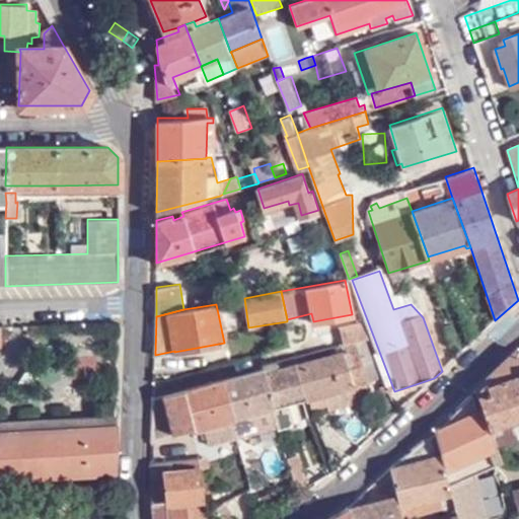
[(370,336),(364,320),(340,326),(345,343),(370,336)]
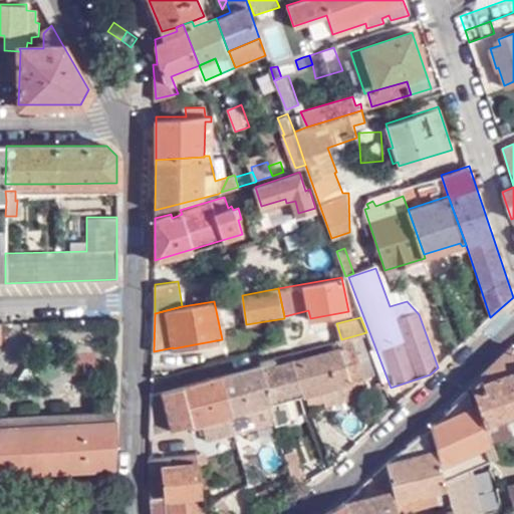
[(2,323),(0,343),(0,344),(14,346),(16,325),(2,323)]
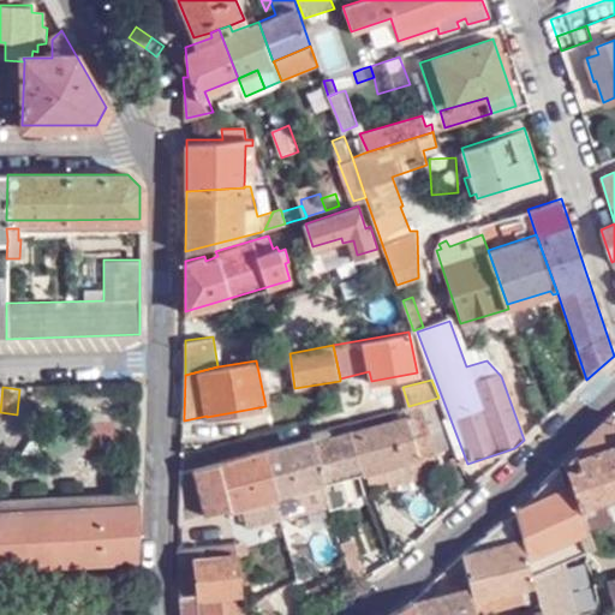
[(419,411),(352,429),(365,469),(430,451),(423,428),(419,411)]
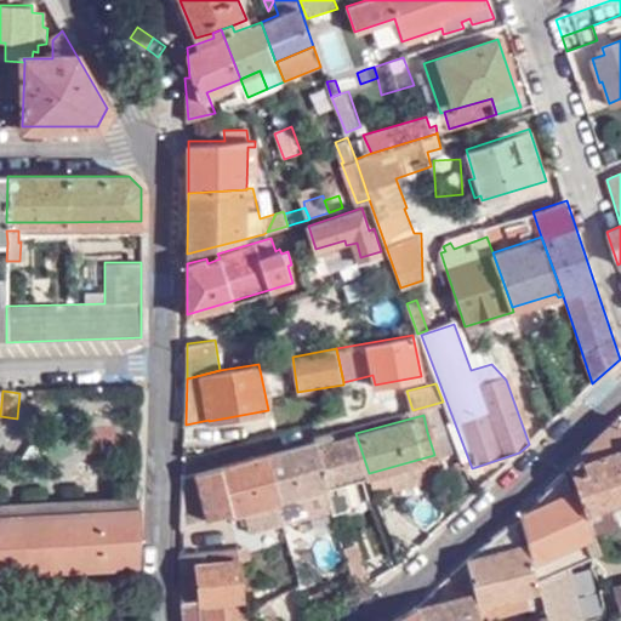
[(609,523),(620,517),(620,428),(620,423),(617,421),(570,466),(576,490),(570,491),(591,557),(600,553),(594,533),(610,527),(609,523)]
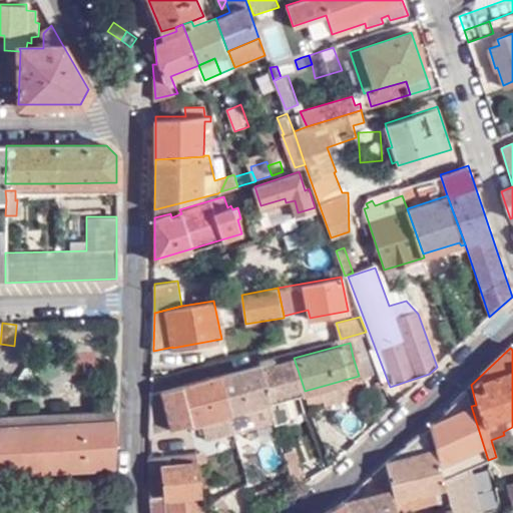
[(368,353),(353,357),(359,376),(374,371),(368,353)]
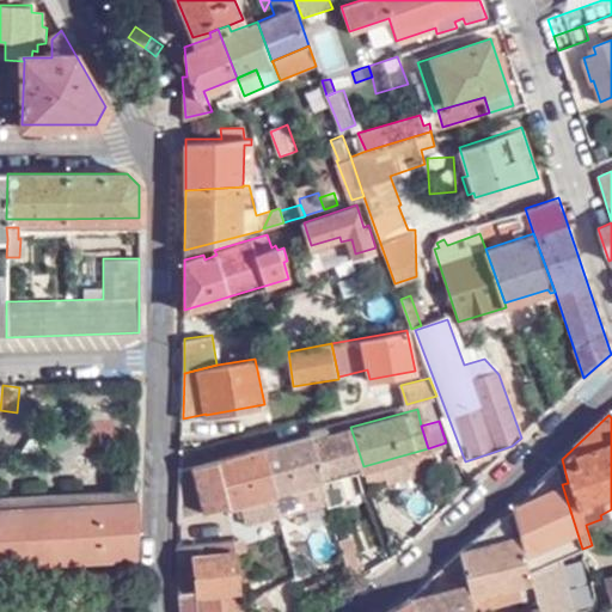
[(363,466),(350,427),(326,434),(325,427),(311,432),(329,502),(343,499),(337,475),(363,466)]
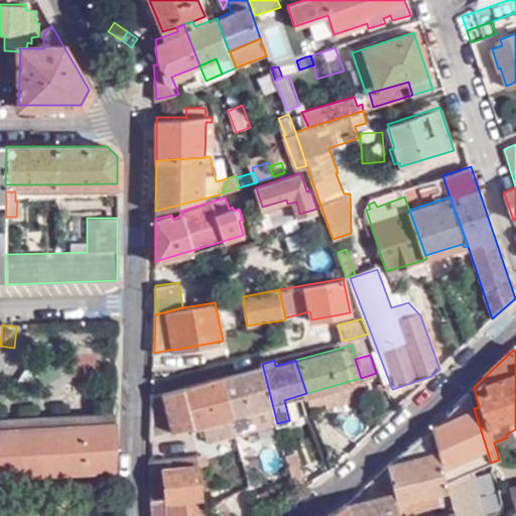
[(236,435),(277,423),(262,364),(220,376),(236,435)]
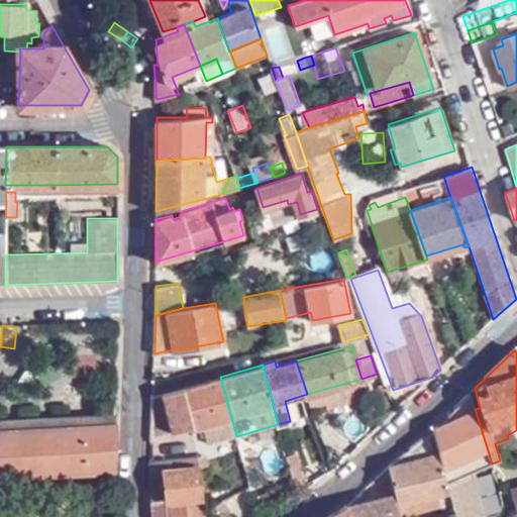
[(207,446),(236,436),(220,377),(183,388),(194,427),(202,425),(207,446)]
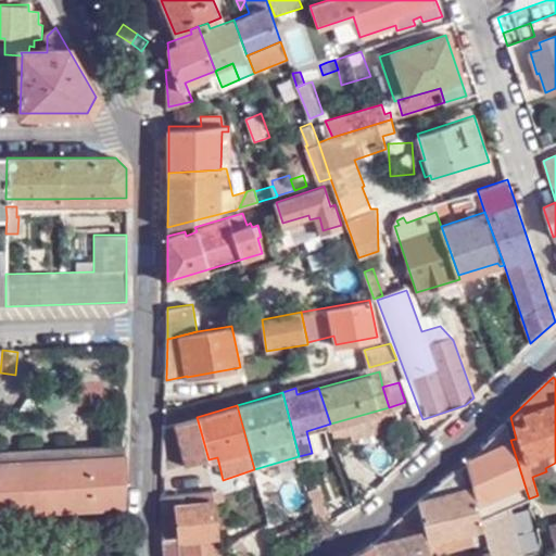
[(394,425),(389,407),(330,424),(333,434),(350,430),(352,437),(394,425)]
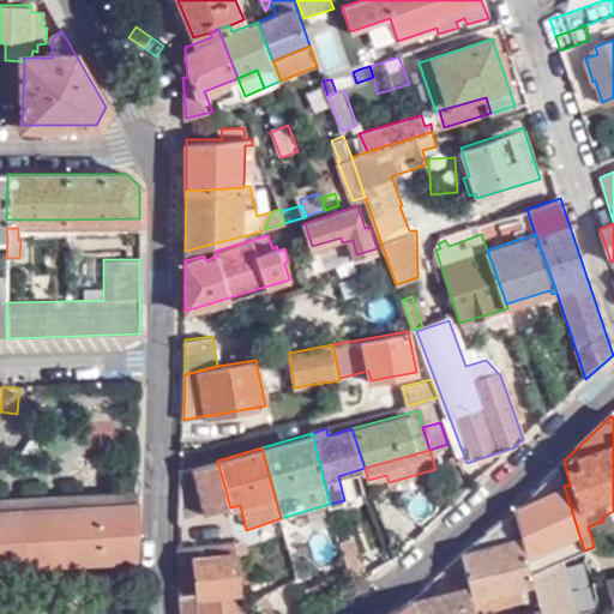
[(217,461),(180,471),(181,492),(197,489),(203,512),(204,515),(230,507),(217,461)]
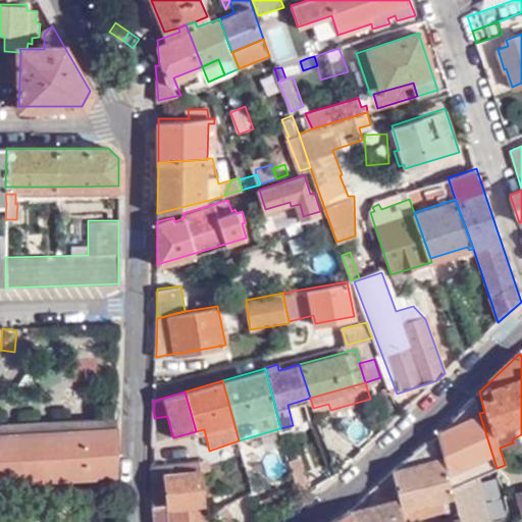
[(488,521),(476,476),(497,468),(479,413),(474,397),(459,411),(461,420),(435,433),(447,464),(462,521),(488,521)]
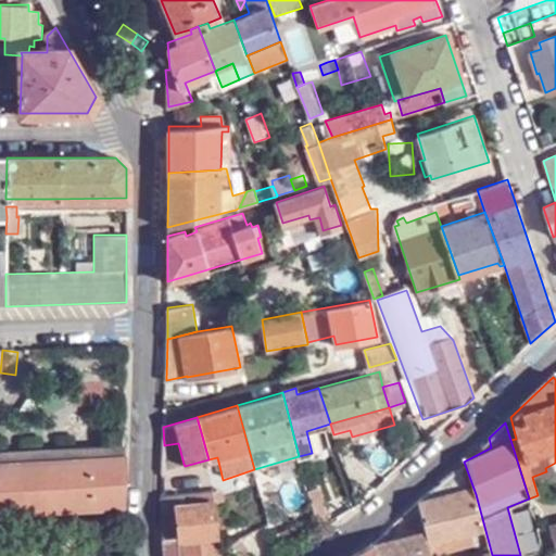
[(163,469),(184,464),(178,443),(164,445),(163,469)]
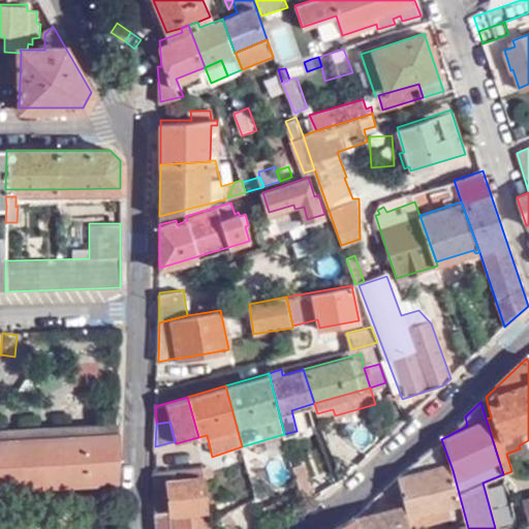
[(0,488),(114,480),(116,424),(0,432),(0,488)]
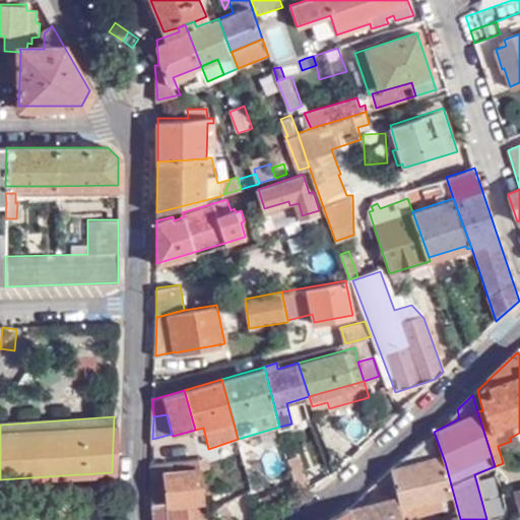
[(460,519),(445,462),(434,432),(391,471),(404,519),(445,508),(448,519),(460,519)]
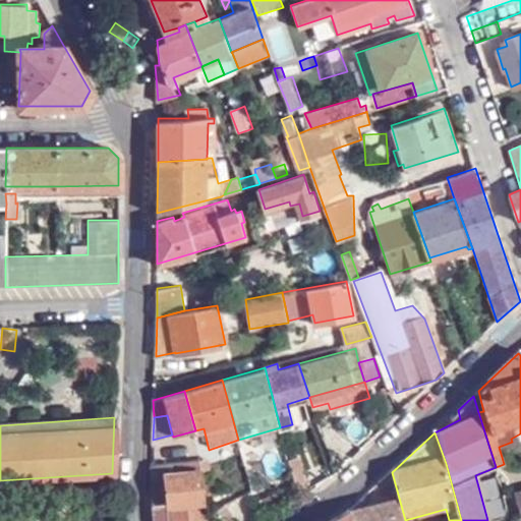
[(291,473),(298,489),(303,485),(300,480),(303,477),(296,457),(287,458),(291,473)]
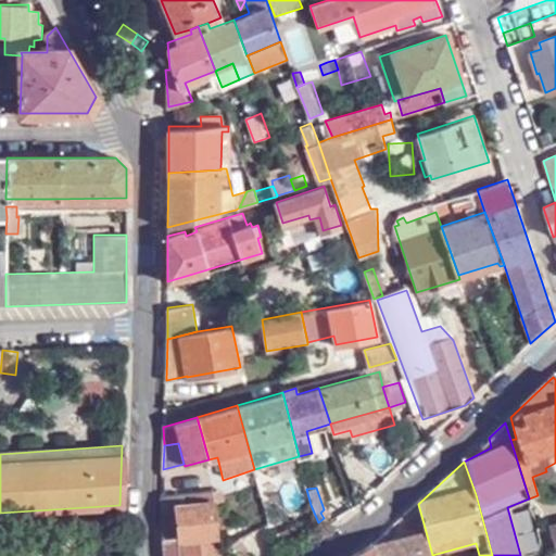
[(219,555),(219,551),(218,534),(215,492),(182,494),(184,505),(175,506),(174,495),(162,495),(165,555),(219,555)]
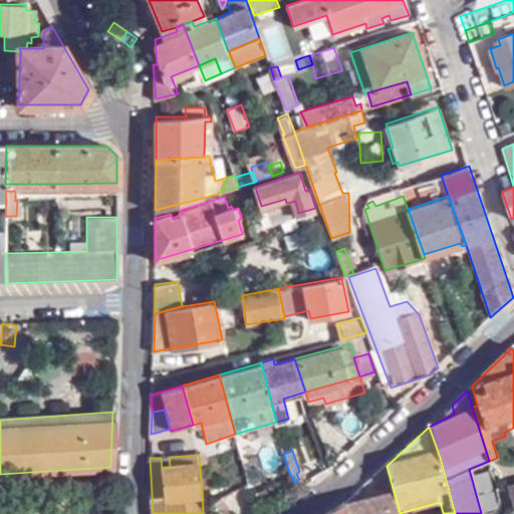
[(513,513),(507,513),(506,509),(486,513),(513,513),(513,484),(509,486),(513,506),(513,513)]
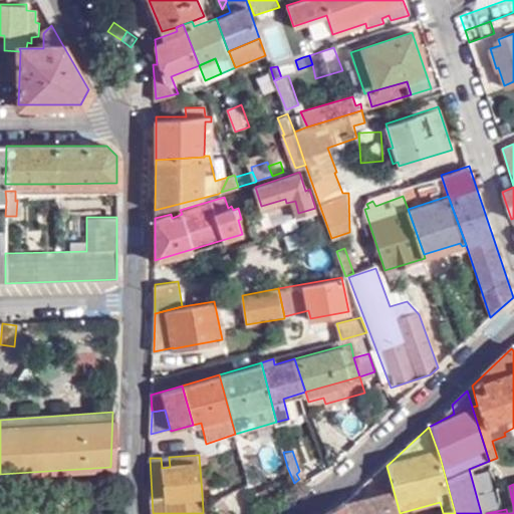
[(399,513),(393,492),(344,505),(346,513),(399,513)]
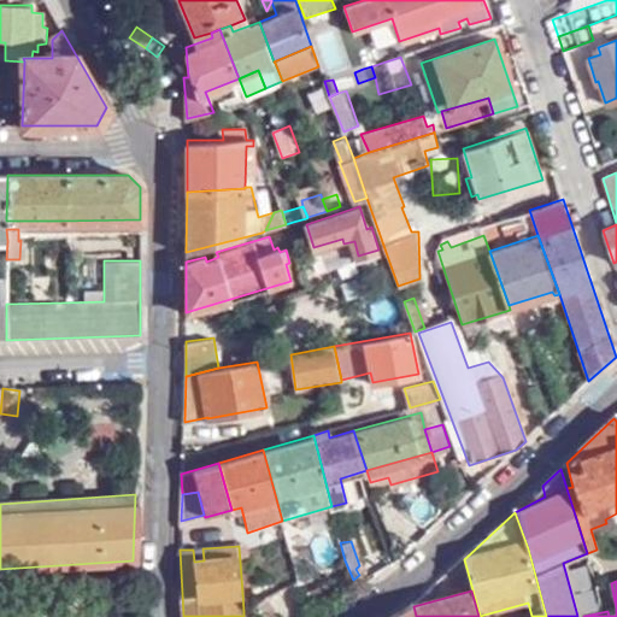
[(416,616),(413,606),(393,616),(416,616)]
